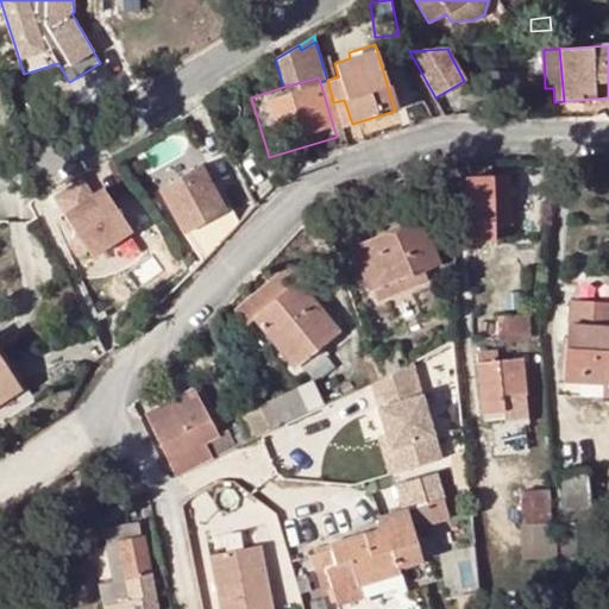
[(320,82),(333,126),(339,125),(333,102),(327,80),(320,82)]
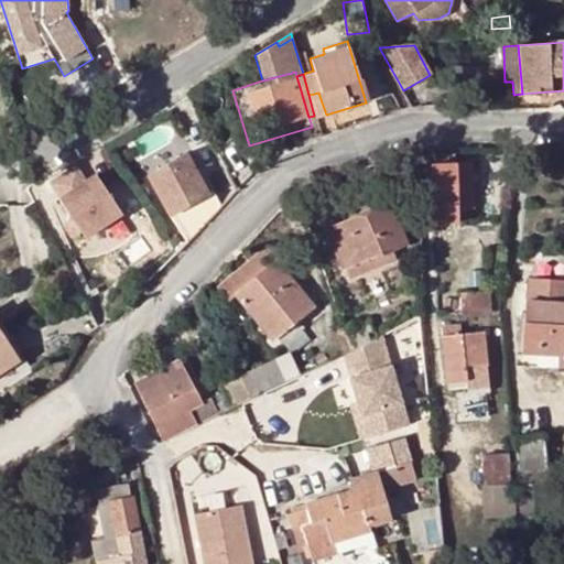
[(314,116),(315,118),(326,115),(318,93),(308,95),(314,116)]
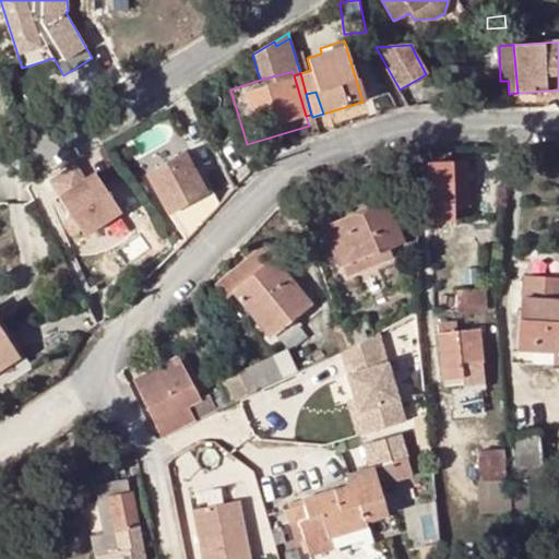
[(146,176),(186,241),(216,209),(185,154),(146,176)]
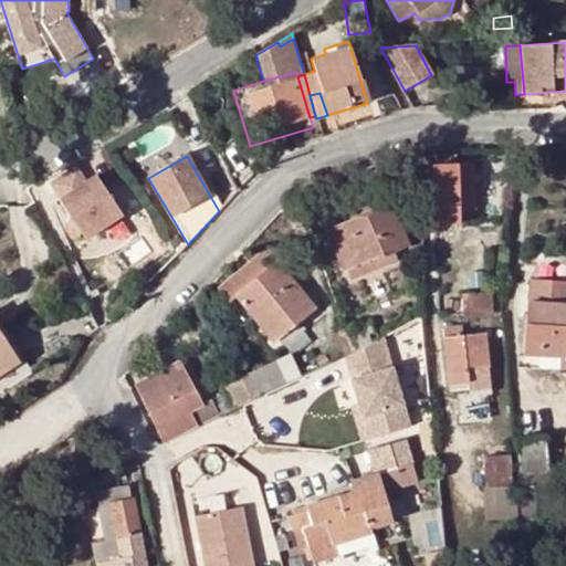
[(437,156),(437,166),(456,165),(457,156),(437,156)]
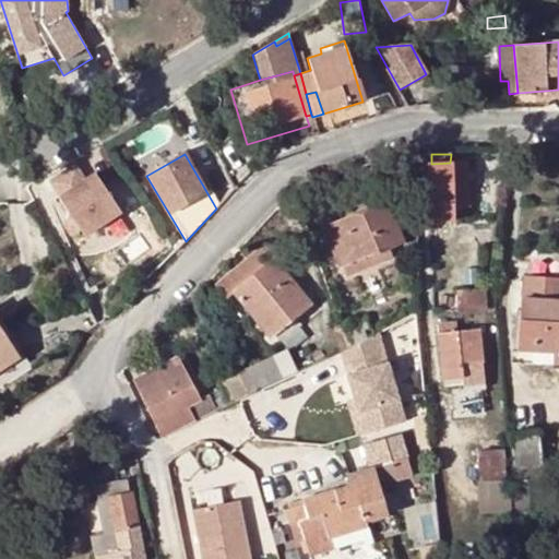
[(450,163),(431,164),(429,164),(431,224),(454,223),(453,209),(471,207),(467,163),(450,163)]
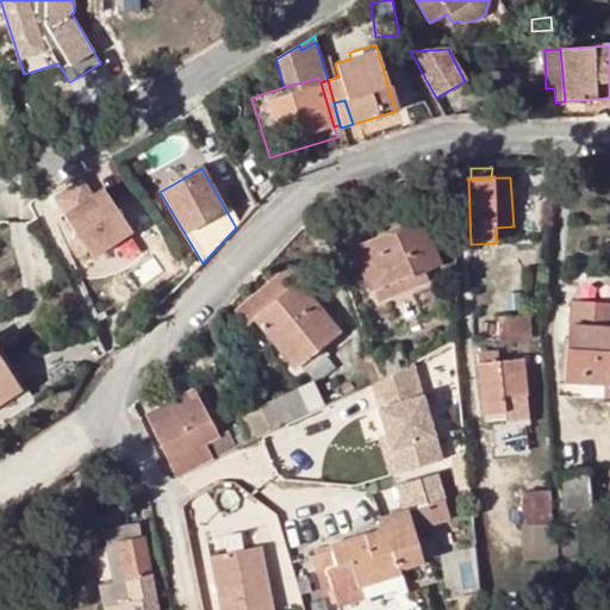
[(74,184),(55,197),(66,215),(64,216),(93,257),(132,231),(104,188),(86,201),(74,184)]
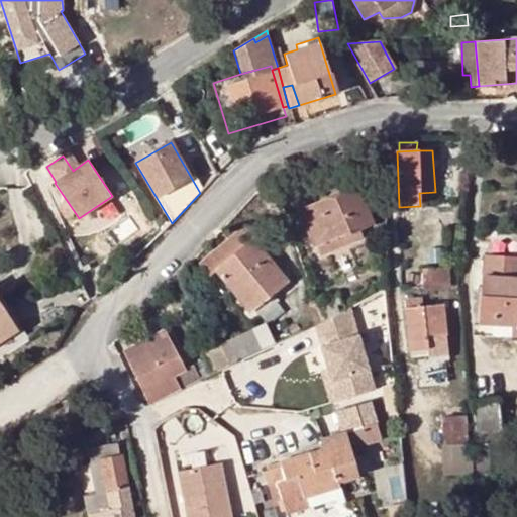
[(299,211),(315,248),(359,230),(372,224),(355,187),(299,211)]
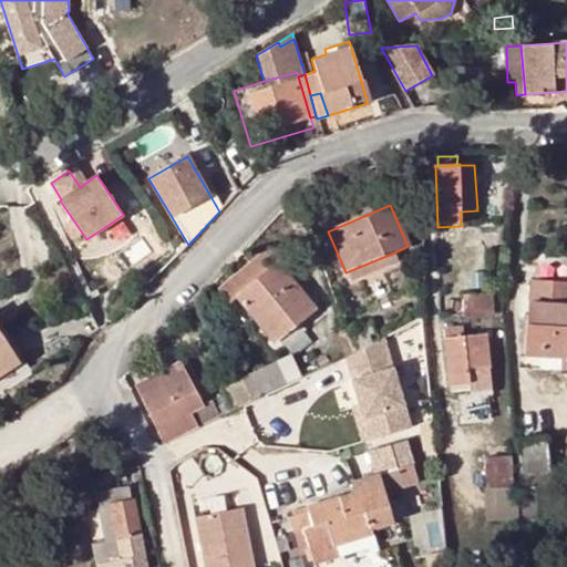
[(229,301),(236,296),(276,265),(280,260),(270,248),(219,288),(229,301)]
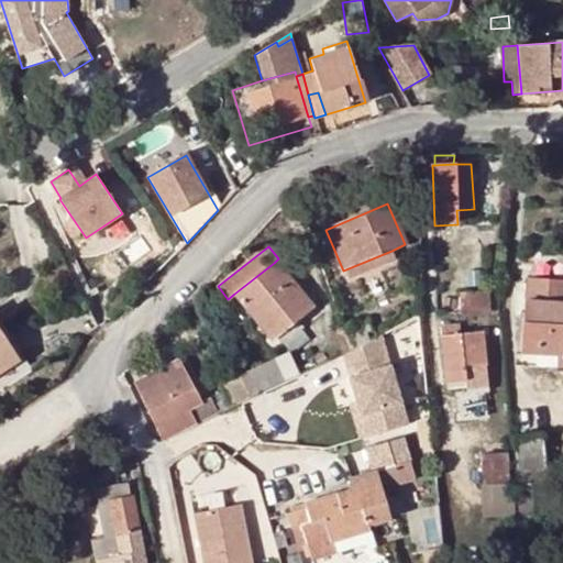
[(392,251),(343,271),(348,280),(395,261),(392,251)]
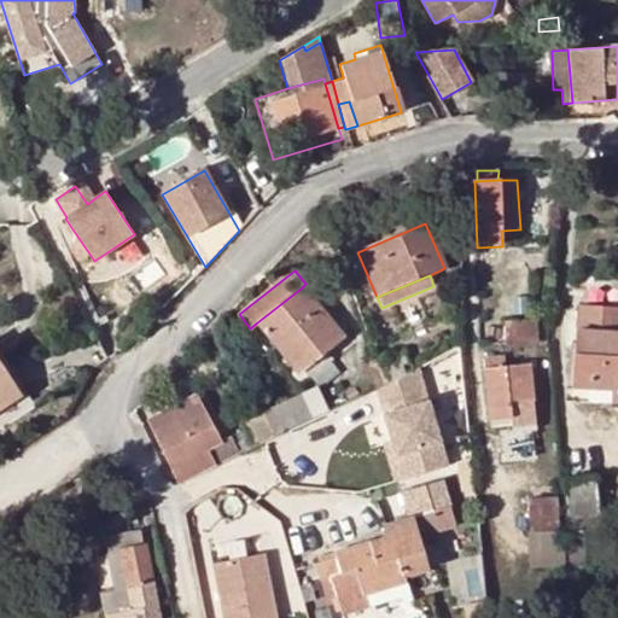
[(301,289),(257,322),(297,372),(302,371),(308,378),(331,360),(324,351),(342,337),(301,289)]
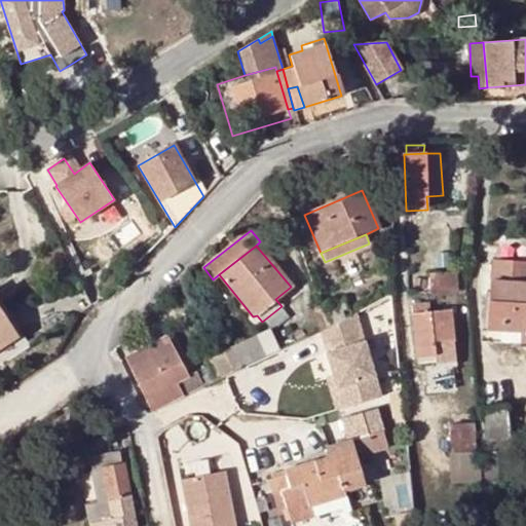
[(525,264),(493,262),(489,332),(523,335),(523,342),(525,342),(525,264)]
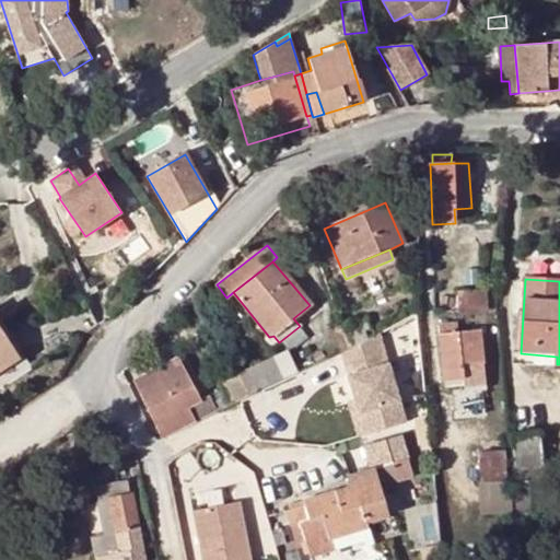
[(487,290),(457,293),(459,313),(489,311),(487,290)]
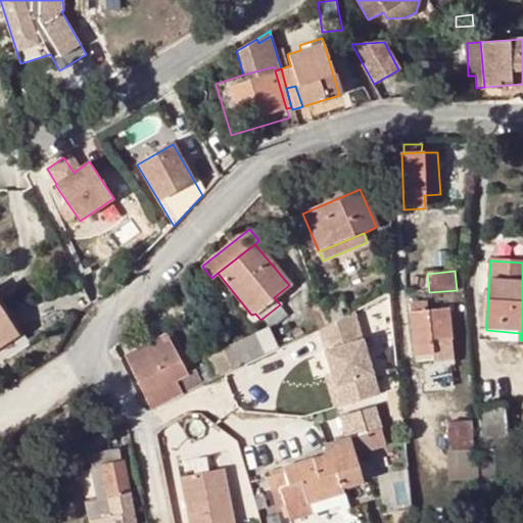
[(340,293),(327,296),(329,307),(343,304),(340,293)]
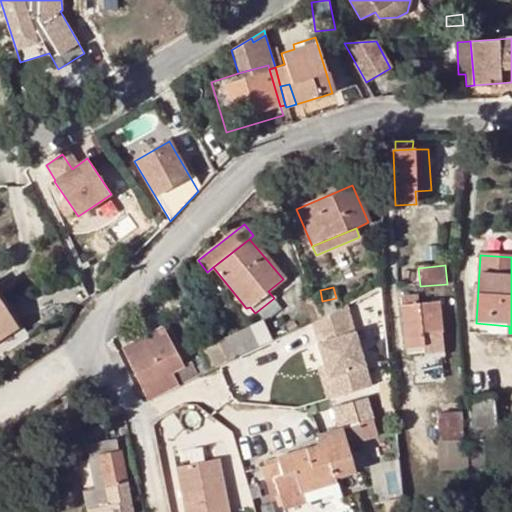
[(418,297),(401,299),(407,347),(423,345),(424,351),(446,348),(440,301),(419,303),(418,297)]
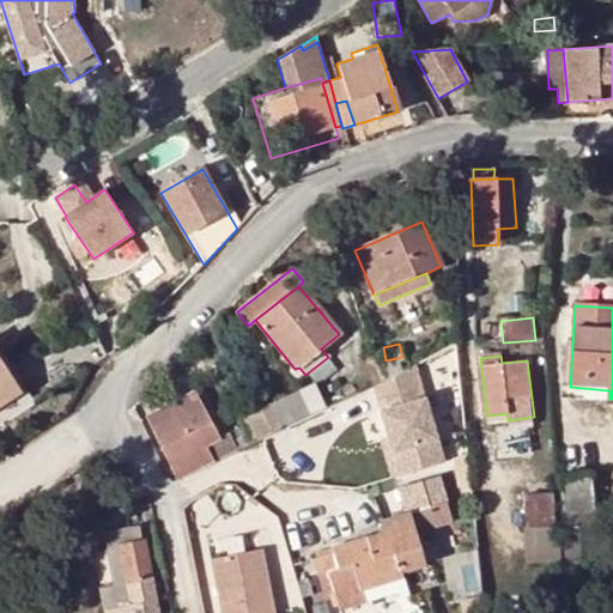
[(417,363),(374,383),(381,410),(426,399),(417,363)]
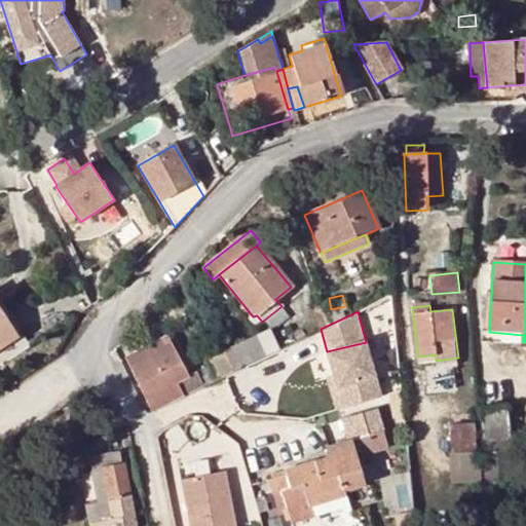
[(0,339),(11,332),(0,314),(0,339)]
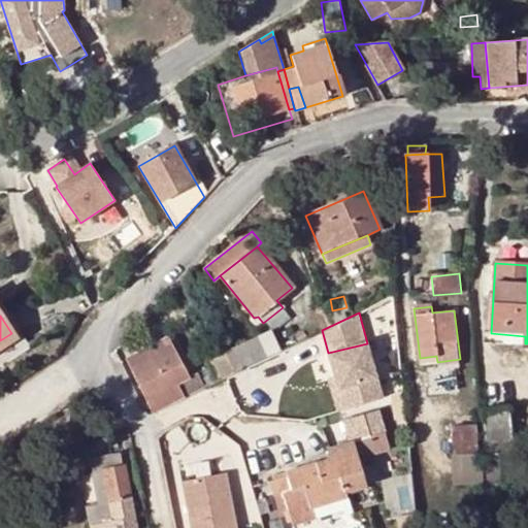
[(270,330),(224,352),(234,371),(279,350),(270,330)]
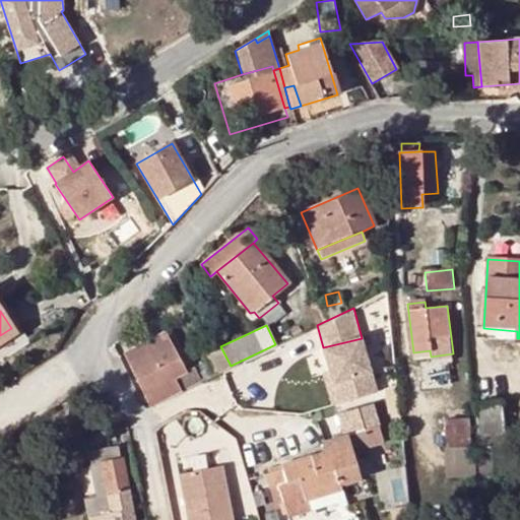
[(11,328),(0,335),(0,342),(14,333),(11,328)]
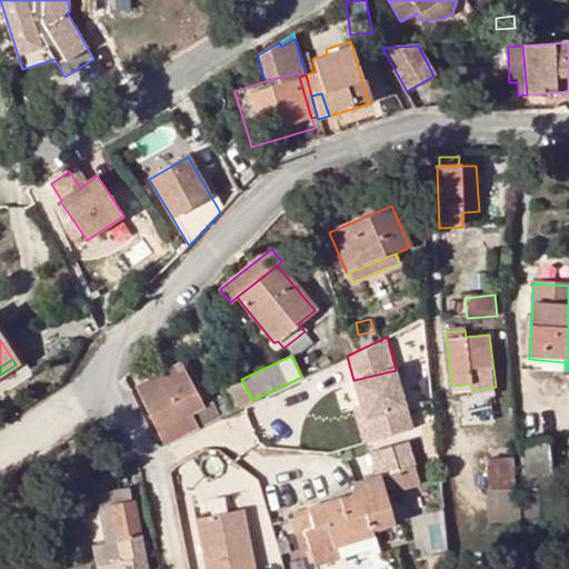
[(566,362),(529,359),(525,359),(523,369),(566,370),(566,362)]
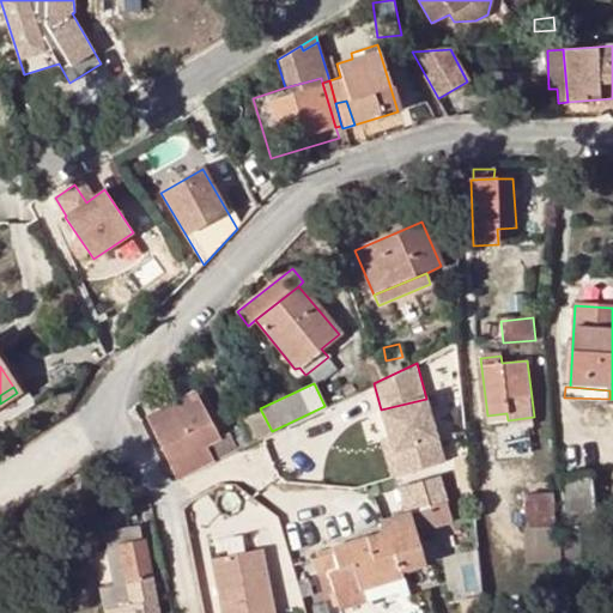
[(145,416),(174,477),(236,448),(229,434),(220,438),(194,390),(145,416)]
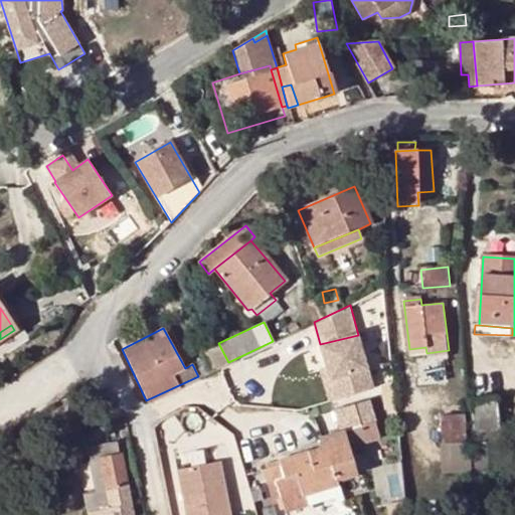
[(358,335),(320,344),(327,369),(335,399),(373,389),(358,335)]
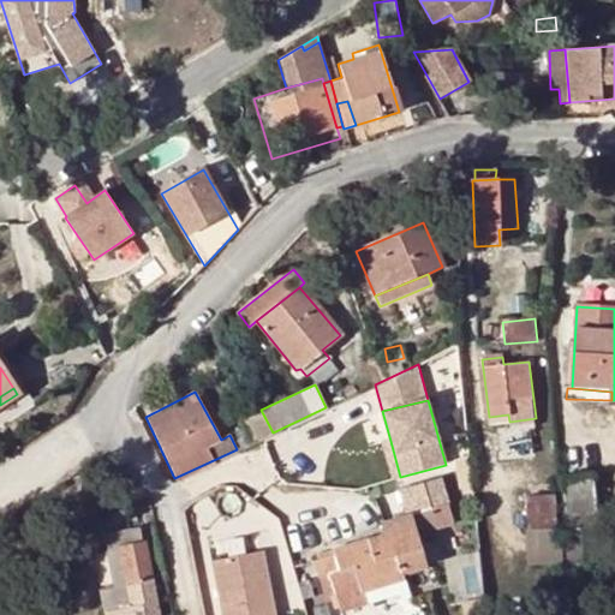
[(254,442),(273,433),(261,410),(243,418),(254,442)]
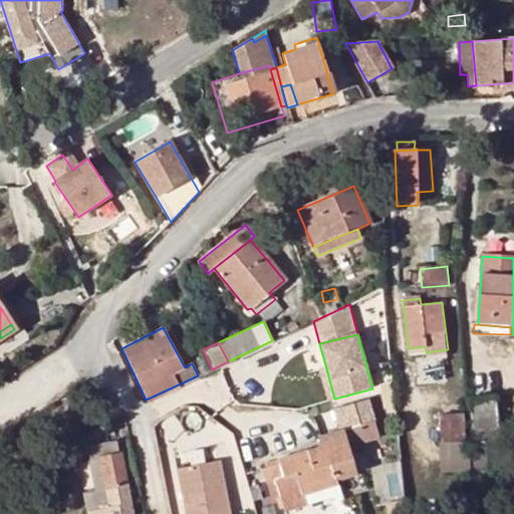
[(328,401),(334,399),(326,368),(320,369),(328,401)]
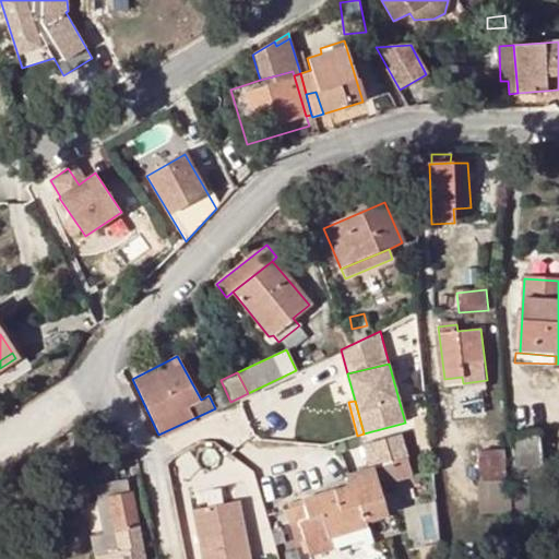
[(516,482),(512,482),(514,501),(516,515),(532,513),(527,482),(526,466),(543,464),(540,432),(511,436),(516,482)]
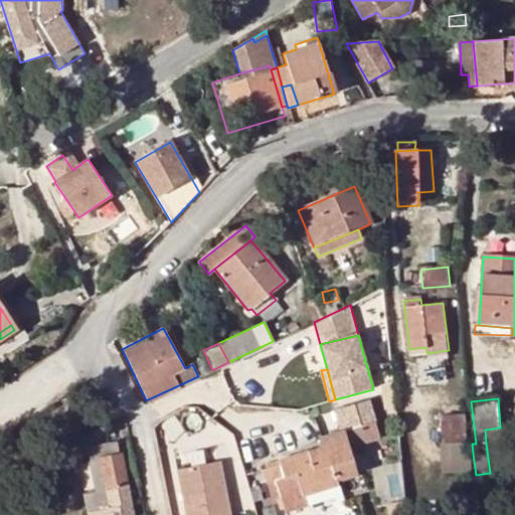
[(264,471),(269,485),(276,483),(281,498),(285,512),(306,506),(303,496),(334,486),(333,481),(355,474),(348,448),(380,438),(369,400),(334,411),(340,433),(322,439),(323,442),(321,443),(319,446),(319,449),(278,461),(280,466),(264,471)]
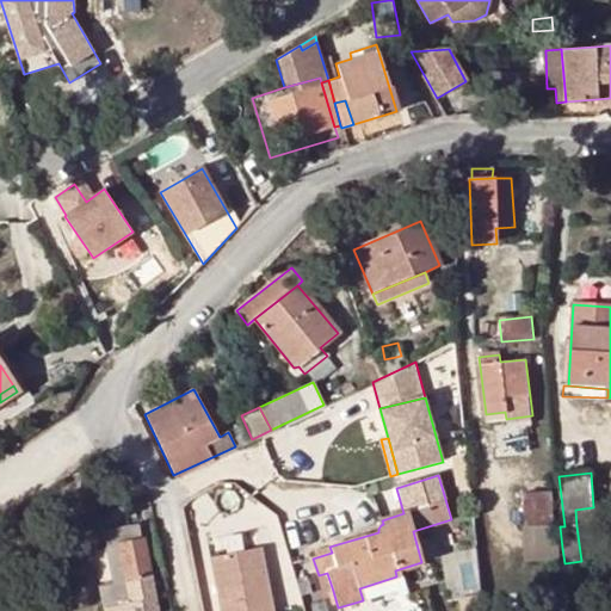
[(523,494),(526,528),(555,525),(553,492),(523,494)]
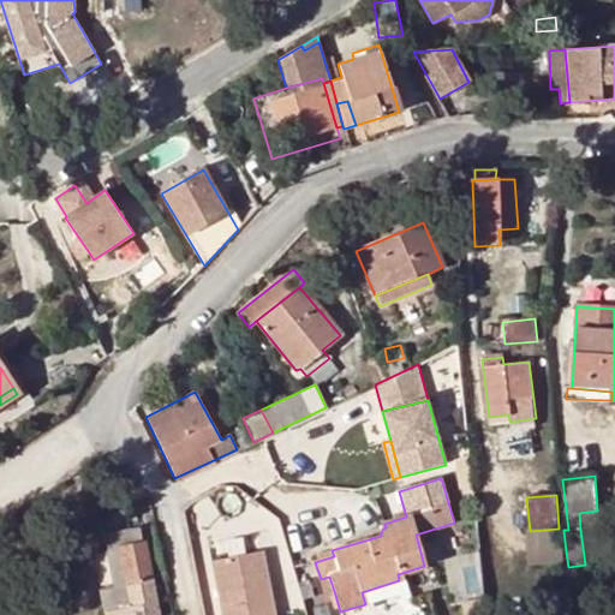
[(598,513),(597,511),(579,513),(580,530),(599,527),(598,513)]
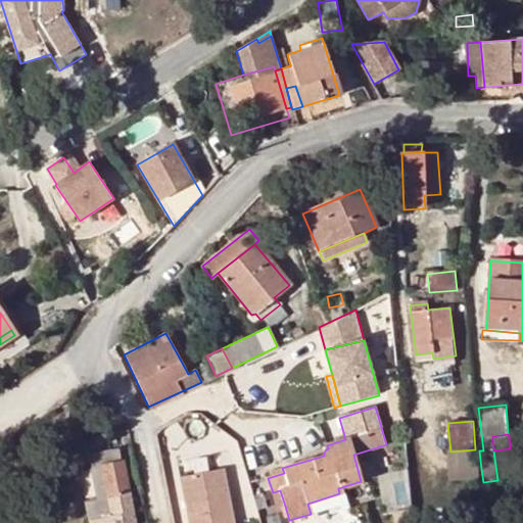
[(475,449),(450,452),(452,466),(477,464),(475,449)]
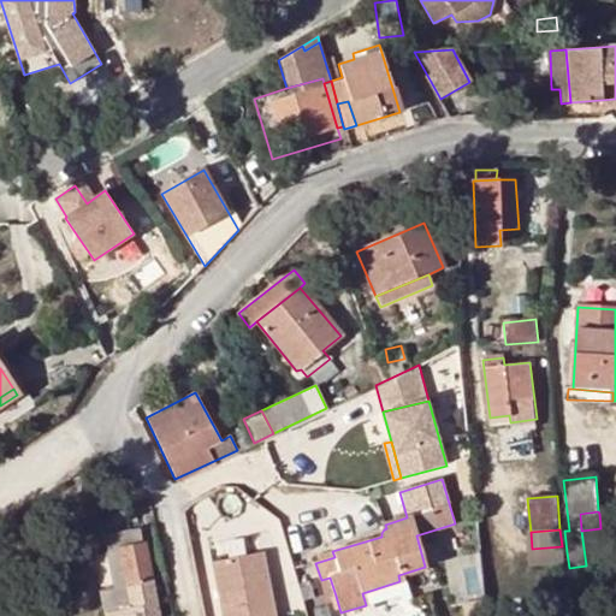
[(101,592),(106,615),(158,615),(141,531),(105,539),(114,590),(101,592)]
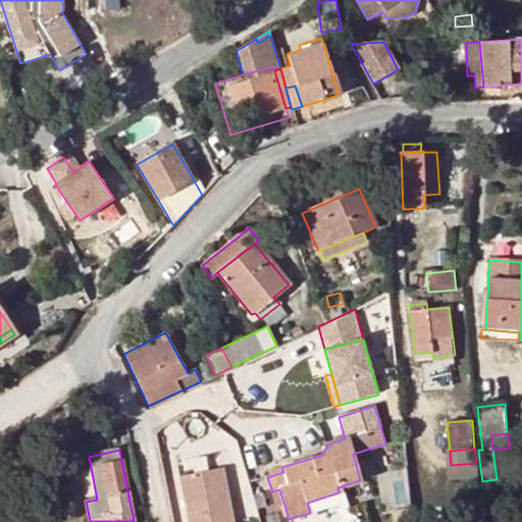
[(232,521),(225,466),(183,472),(190,521),(232,521)]
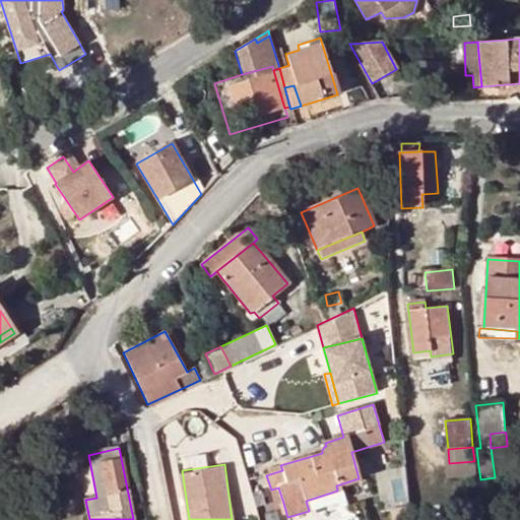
[(50,476),(30,482),(34,489),(52,483),(50,476)]
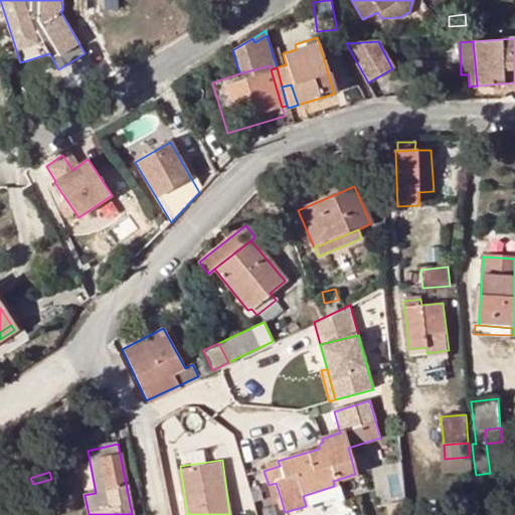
[(276,483),(269,485),(273,501),(281,498),(276,483)]
